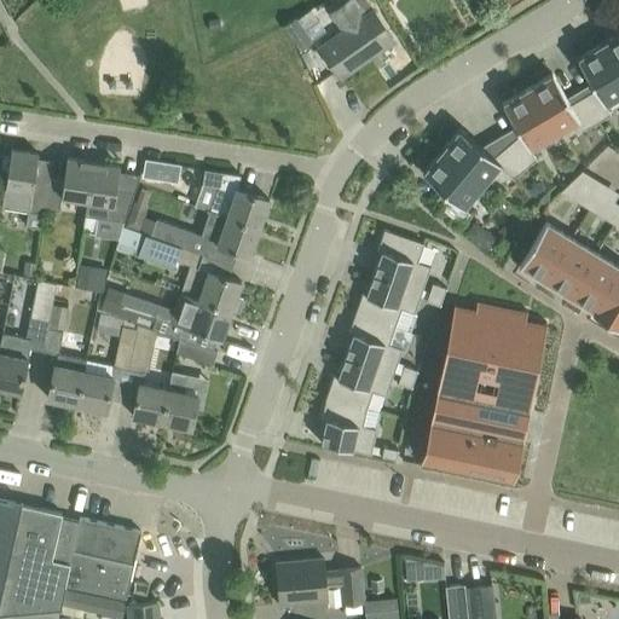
[(319,46),(339,74),(364,56),(365,59),(393,40),(372,9),(375,7),(370,0),(347,0),(331,11),(343,29),(319,46)]
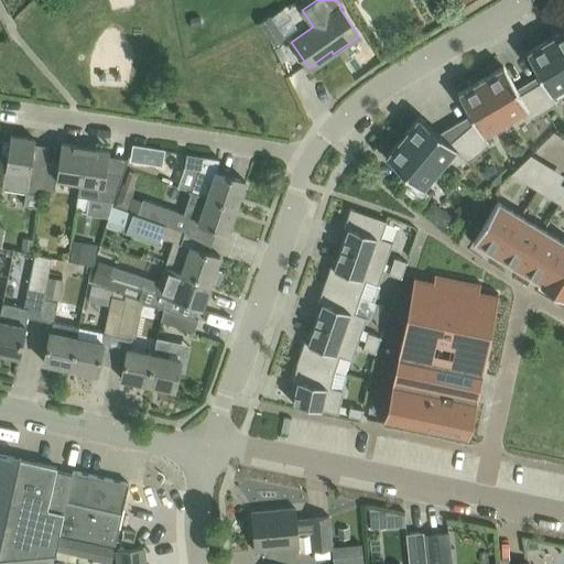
[(269,15),(258,23),(273,45),(284,38),(270,18),(269,15)]
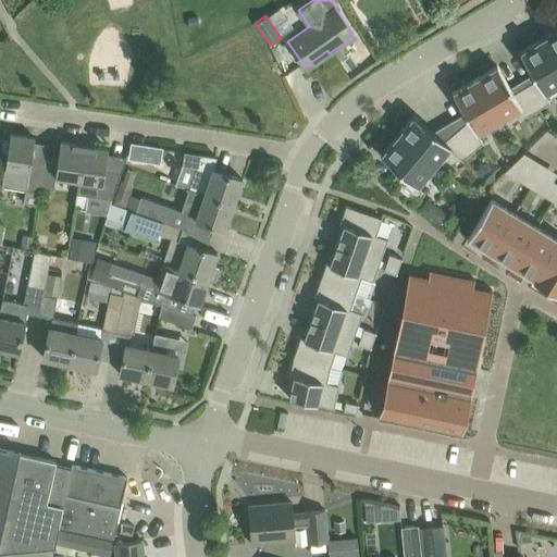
[(556,29),(542,38),(556,63),(556,29)]
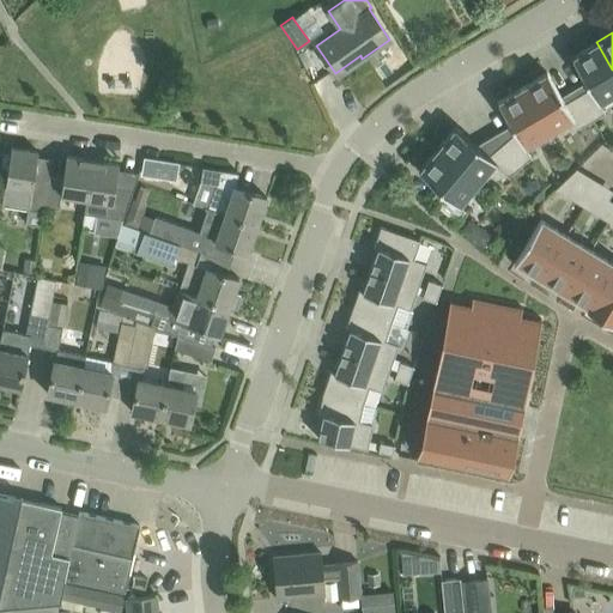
[(612,93),(612,70),(596,42),(572,58),(590,87),(577,95),(593,120),(605,111),(599,102),(612,93)]
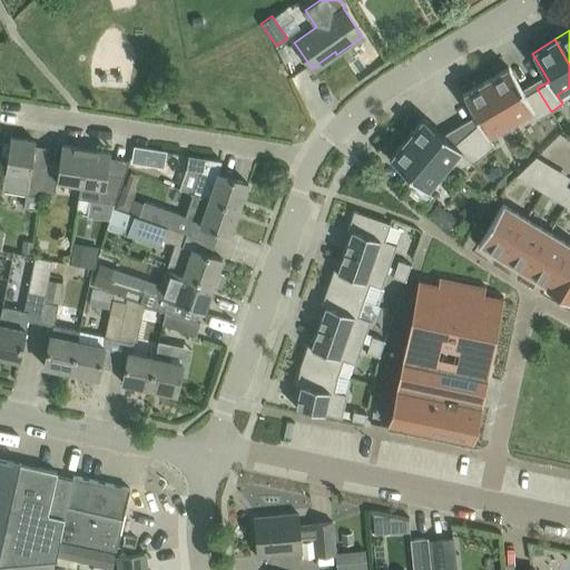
[(509,67),(485,80),(511,123),(533,109),(539,118),(551,111),(537,88),(526,95),(509,67)]
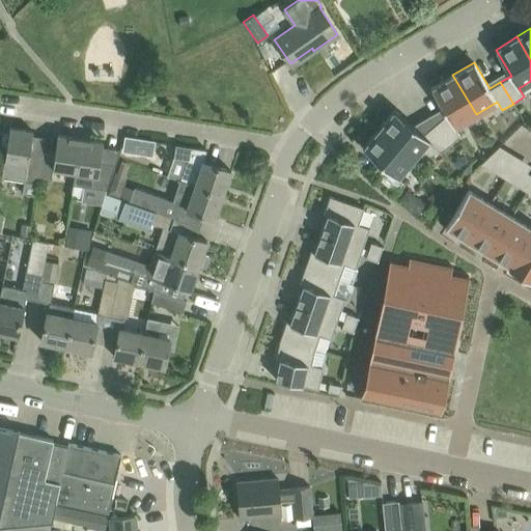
[(436,124),(451,143),(460,136),(455,127),(476,114),(452,75),(431,88),(447,114),(436,124)]
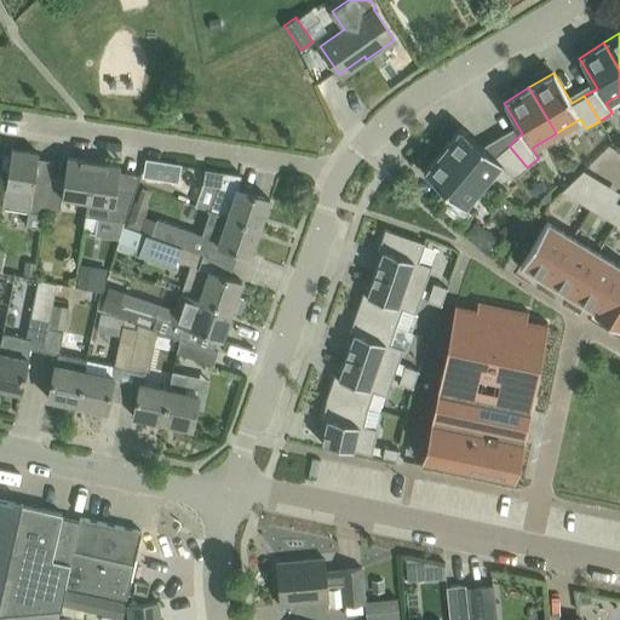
[(442,150),(483,184),(499,165),(515,178),(527,167),(509,145),(494,156),(460,128),(442,150)]
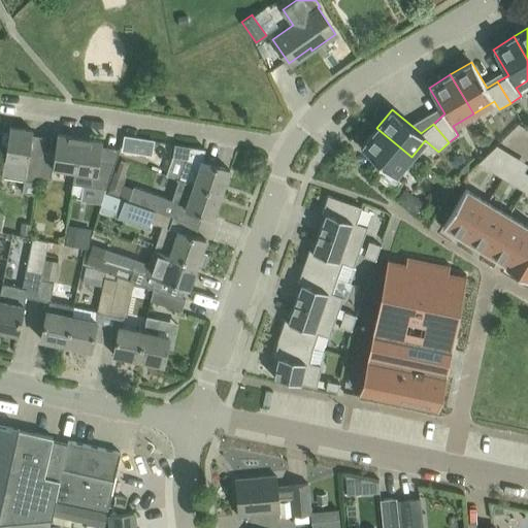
[(33,130),(9,126),(2,176),(25,179),(23,192),(35,194),(37,182),(38,177),(41,155),(29,153),(33,130)]
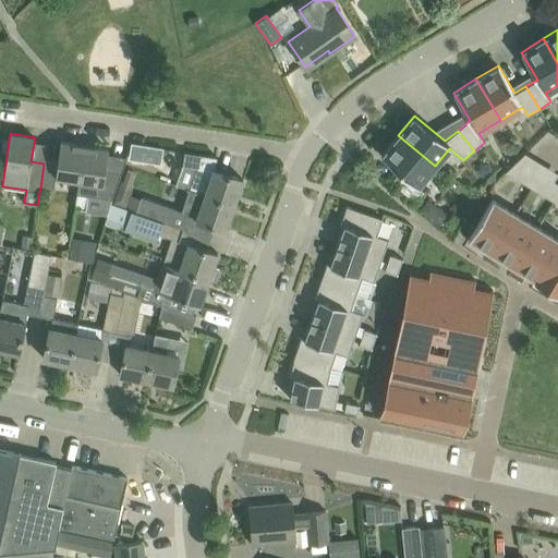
[(398,135),(381,156),(405,176),(397,185),(417,203),(426,192),(419,186),(435,166),(398,135)]
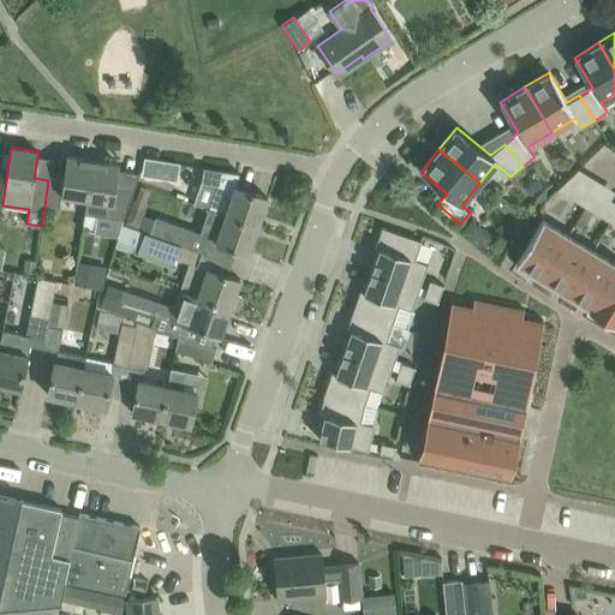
[(87,199),(91,160),(66,156),(64,179),(48,177),(48,180),(45,207),(59,209),(61,196),(87,199)]
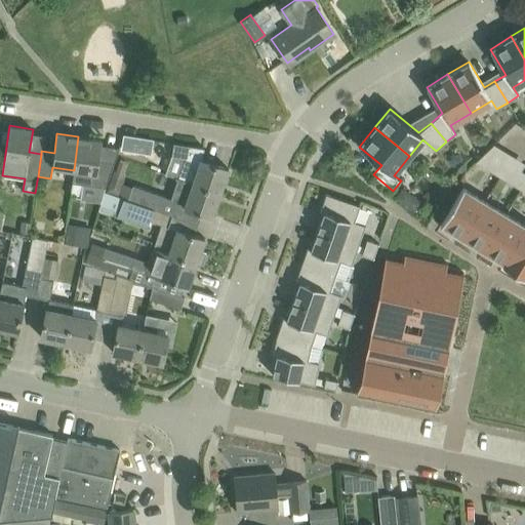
[(102,140),(78,136),(74,170),(70,197),(81,198),(84,184),(106,187),(114,163),(98,161),(102,140)]
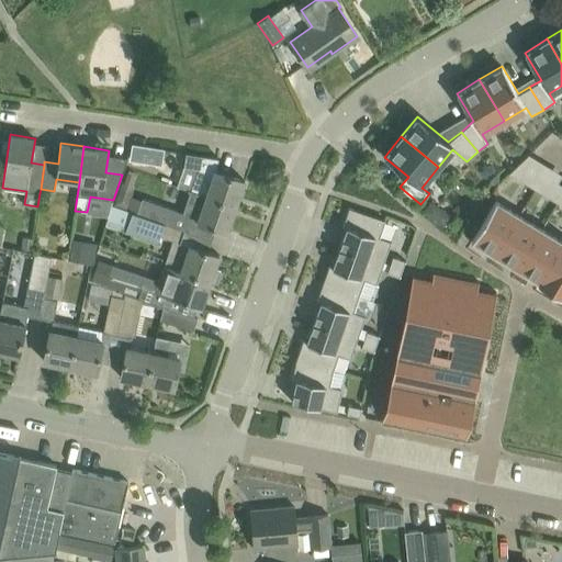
[(135,152),(130,169),(147,176),(148,170),(153,158),(135,152)]
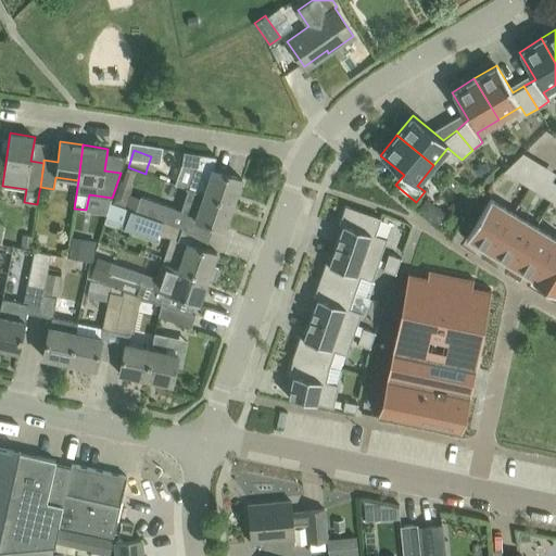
[(184,151),(181,165),(196,166),(188,188),(234,203),(242,178),(213,168),(214,155),(184,151)]
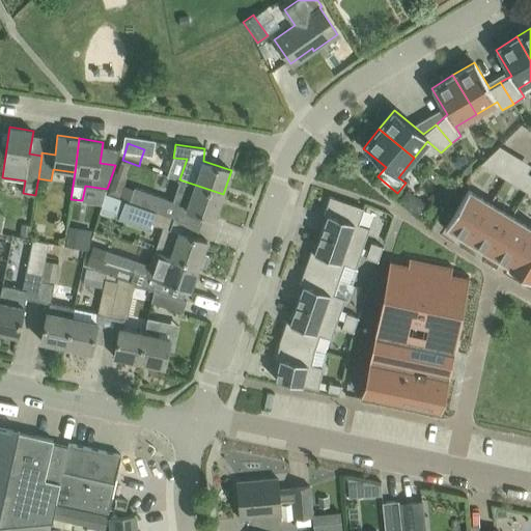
[(506,149),(500,145),(481,163),(494,170),(506,149)]
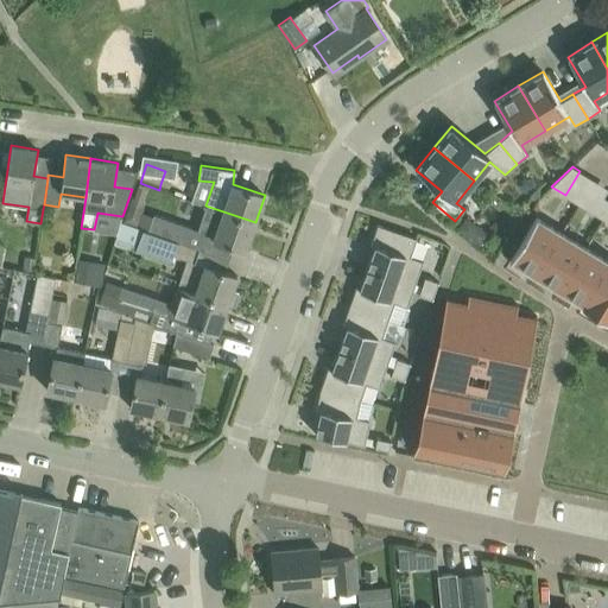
[(607,198),(603,196),(593,213),(603,219),(607,210),(607,198)]
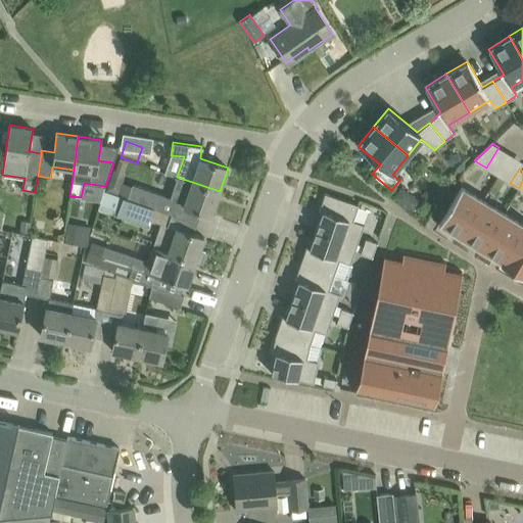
[(220,191),(177,177),(170,197),(133,184),(128,198),(174,215),(178,203),(184,205),(211,216),(220,191)]
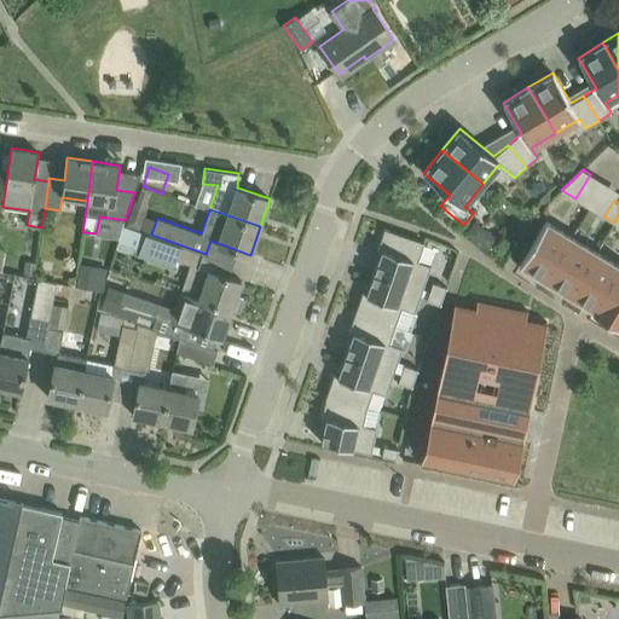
[(129,212),(125,225),(140,230),(145,218),(129,212)]
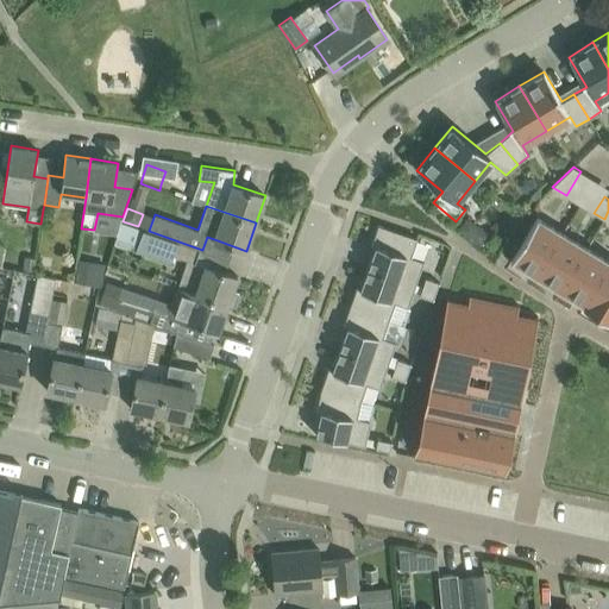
[(512,261),(537,275),(563,233),(538,218),(512,261)]
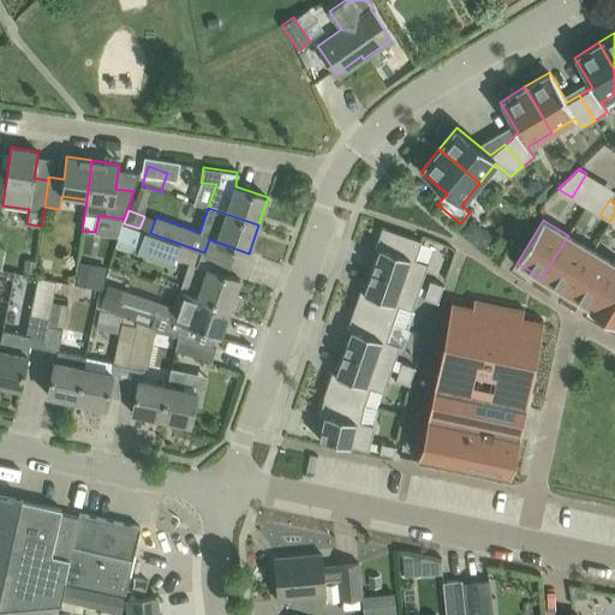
[(416,260),(422,240),(382,227),(375,249),(380,250),(372,270),(421,287),(428,263),(416,260)]
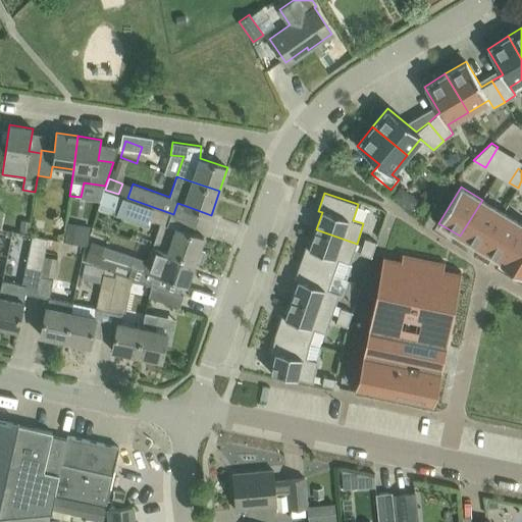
[(175,227),(169,225),(173,214),(127,198),(121,197),(116,215),(148,225),(150,220),(160,224),(153,245),(196,260),(195,261),(202,263),(205,252),(199,250),(203,237),(176,227),(175,227)]
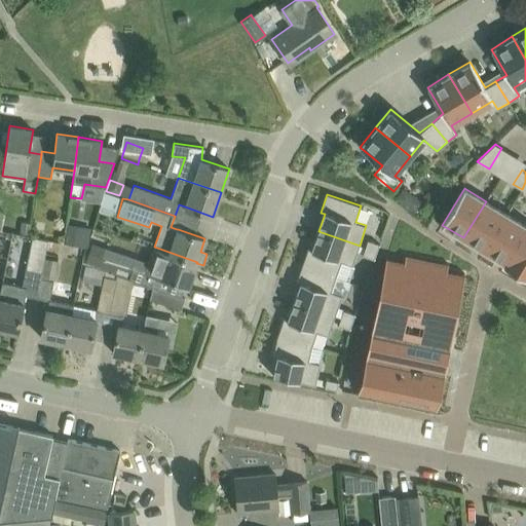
[(485,251),(506,214),(486,201),(463,237),(485,251)]
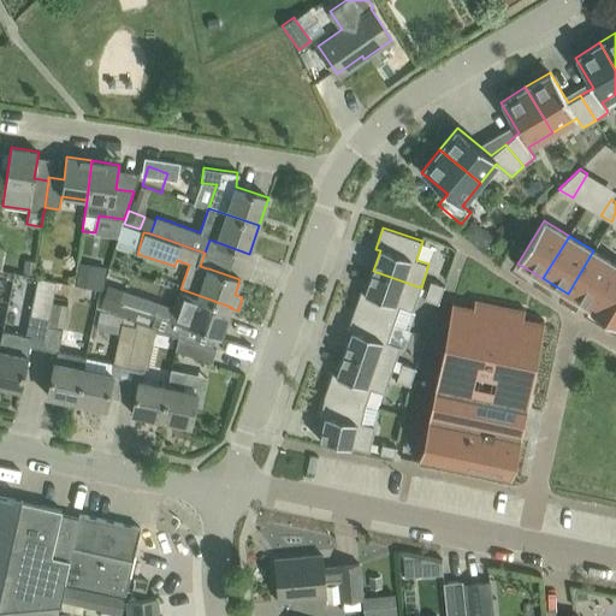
[(591,311),(615,268),(615,264),(593,250),(568,294),(591,308),(590,311),(591,311)]
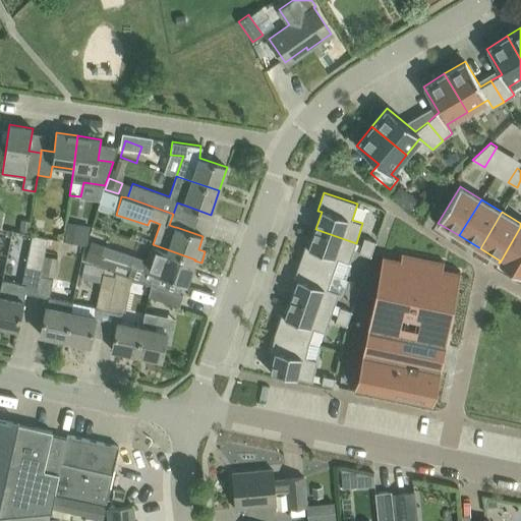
[(32,222),(21,220),(19,232),(30,234),(32,222)]
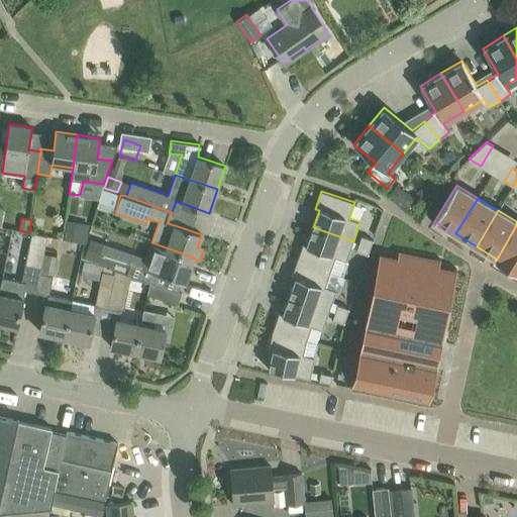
[(90,223),(67,219),(64,238),(86,242),(90,223)]
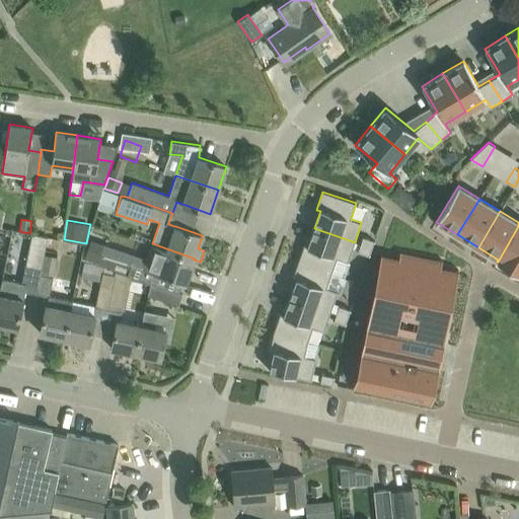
[(518,275),(518,273),(518,226),(498,262),(518,275)]
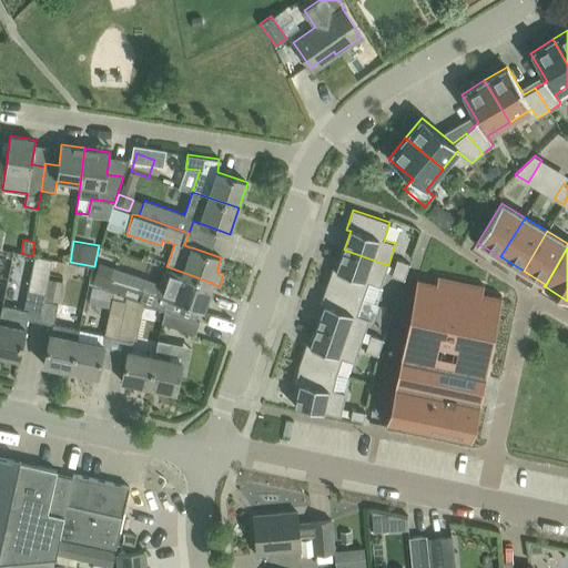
[(388,265),(344,250),(337,269),(333,267),(326,286),(363,298),(368,282),(381,286),(388,265)]
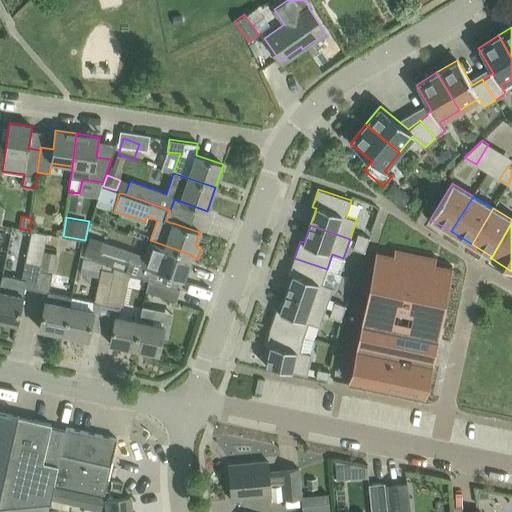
[(26,260),(40,263),(47,233),(32,230),(26,260)]
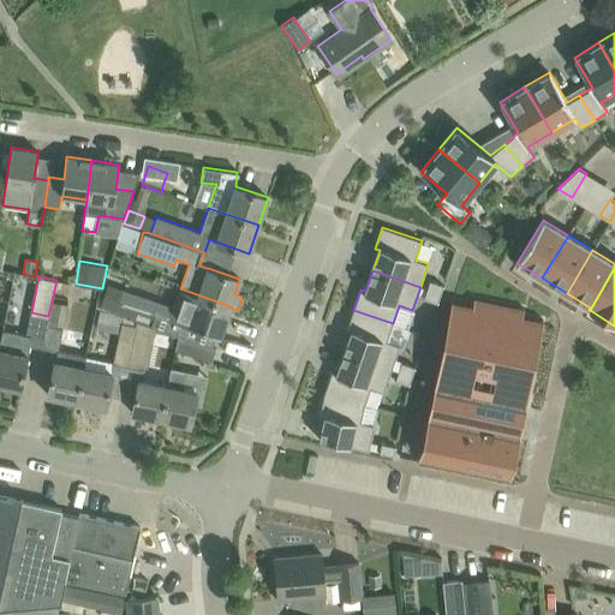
[(430,280),(427,290),(441,294),(443,285),(430,280)]
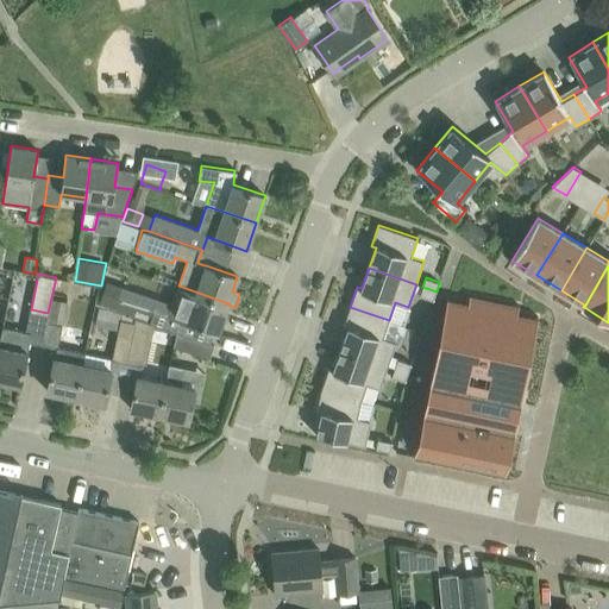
[(227,305),(228,303),(179,286),(170,311),(155,306),(149,321),(156,324),(179,332),(203,340),(208,327),(219,331),(227,305)]
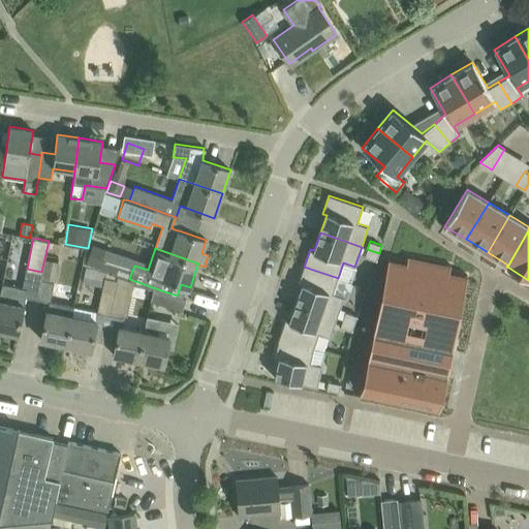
[(367,249),(365,256),(376,260),(379,253),(367,249)]
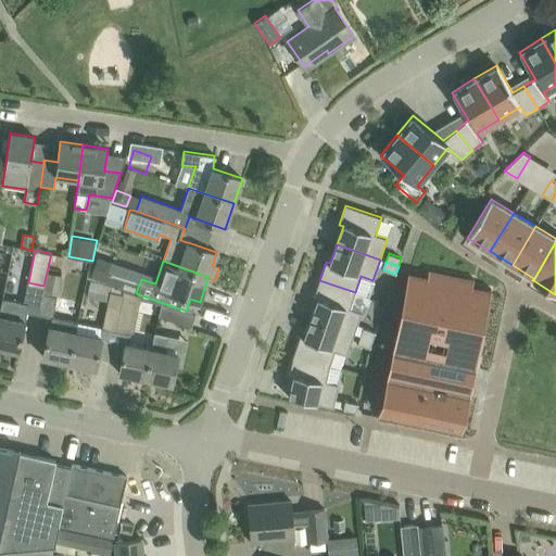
[(429,276),(408,272),(407,274),(409,274),(380,415),(378,414),(378,416),(462,433),(462,432),(459,431),(489,291),(491,291),(492,289),(470,285),(471,280),(474,280),(474,278),(429,268),(428,270),(430,272),(429,276)]
